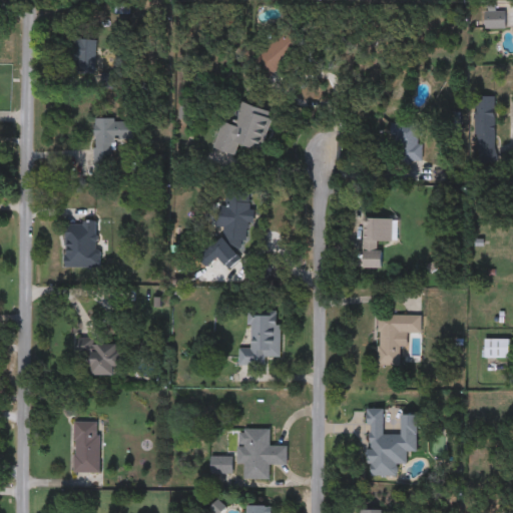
[(116,14),(116,1),(132,1),(132,14),(116,14)]
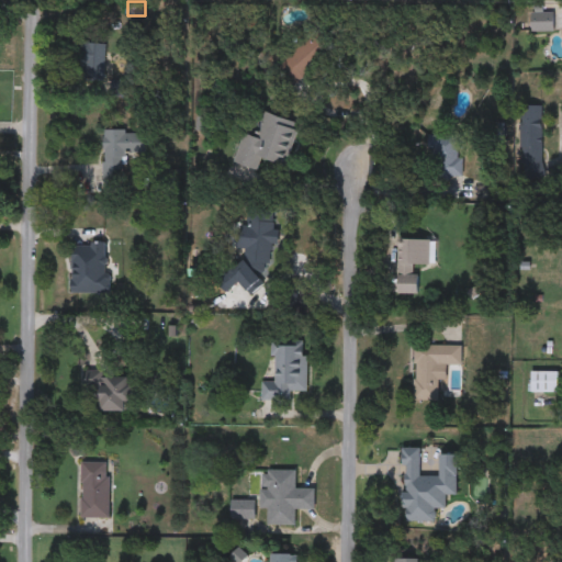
[(531,12),(553,12),(553,32),(531,32),(531,12)]
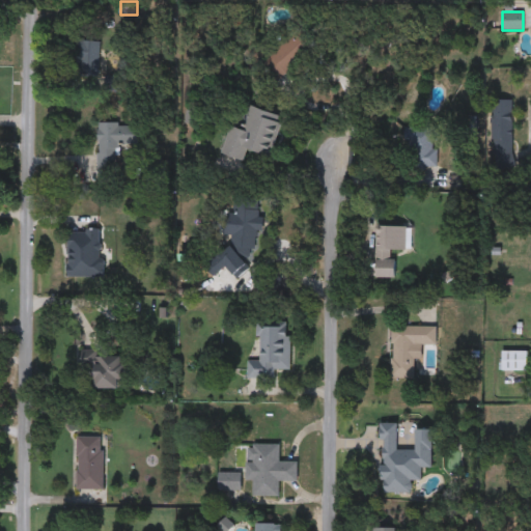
[(278,83),(261,66),(295,33),(312,50),(278,83)]
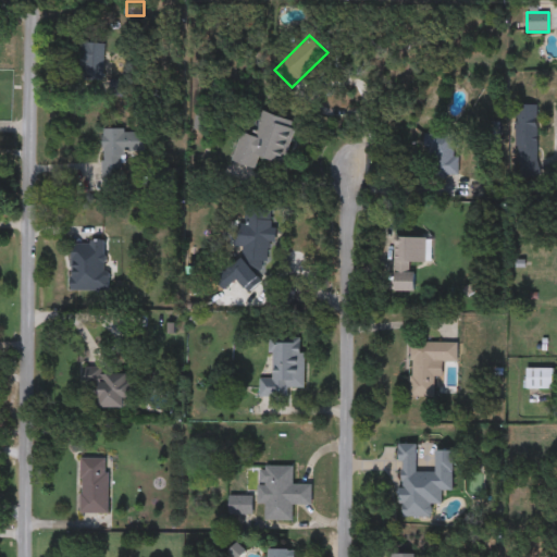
[(103,79),(82,79),(82,42),(103,42),(103,79)]
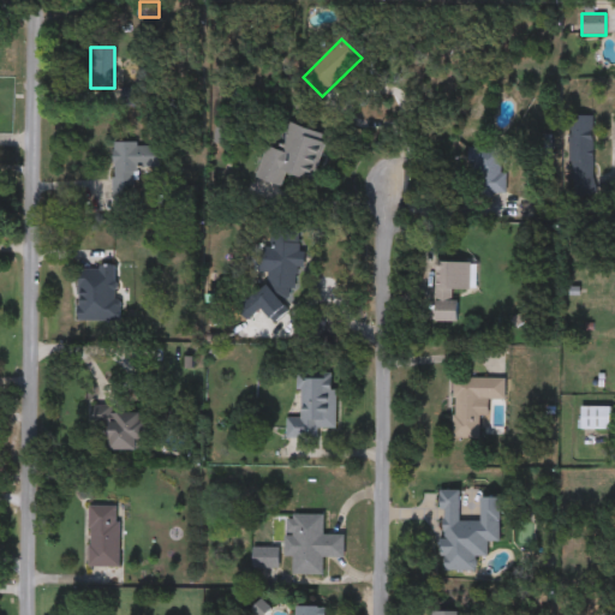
[(592,117),(593,196),(571,196),(569,117),(592,117)]
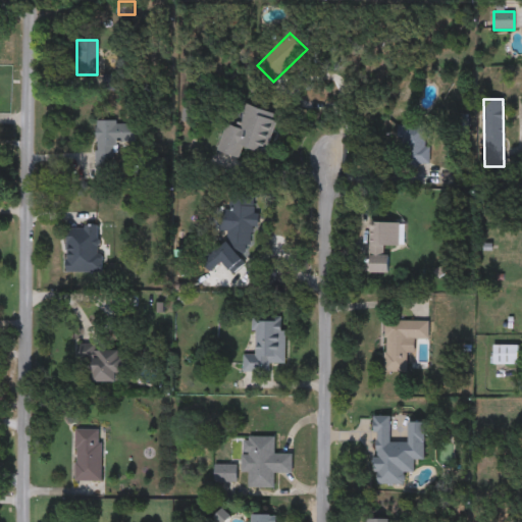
[(217,152),(225,123),(239,127),(246,104),(279,113),(266,156),(243,148),(240,159),(217,152)]
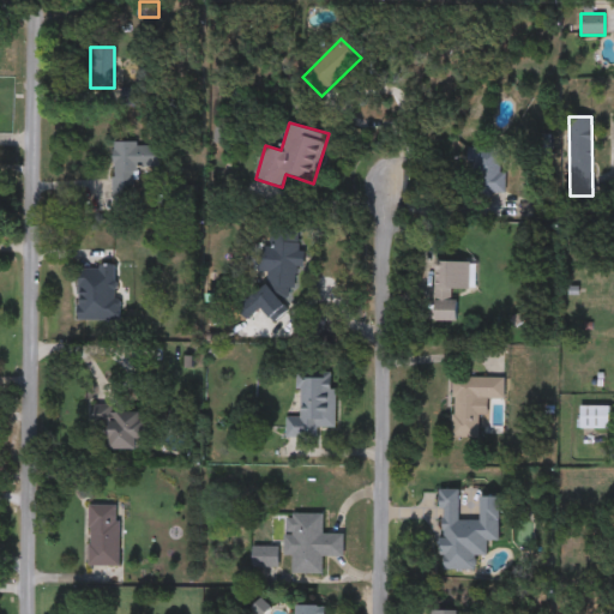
[(156,143),(156,167),(136,167),(136,194),(112,194),(112,143),(156,143)]
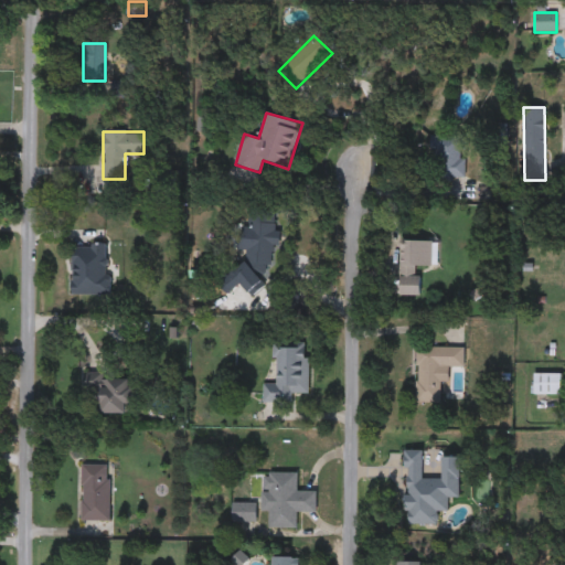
[(464,138),(464,182),(432,182),(430,138),(464,138)]
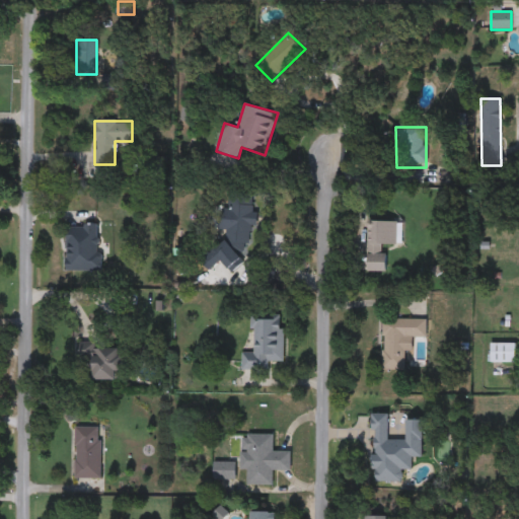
[(260,209),(248,244),(247,244),(240,267),(231,273),(228,272),(221,262),(211,269),(207,268),(201,260),(225,241),(228,233),(218,229),(228,199),(260,209)]
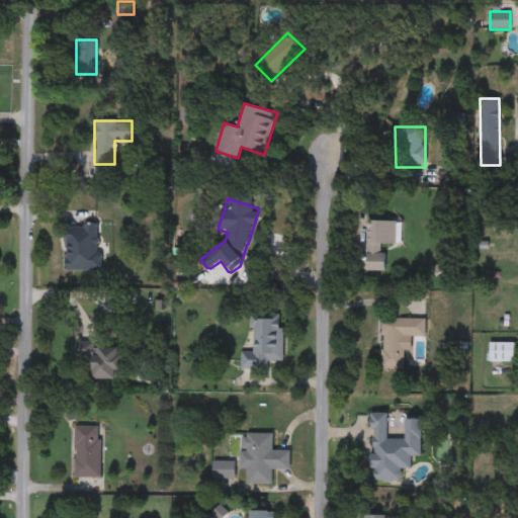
[(366,271),(366,221),(398,221),(398,243),(386,243),(386,271),(366,271)]
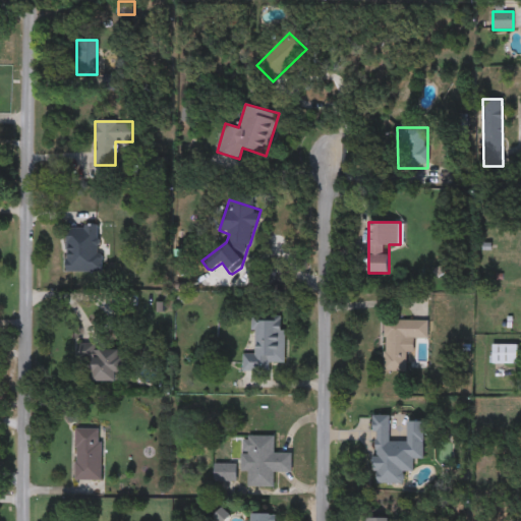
[(66,225),(101,226),(101,273),(66,273),(66,225)]
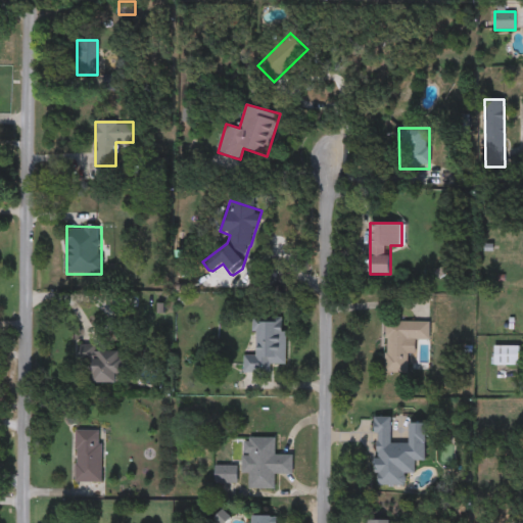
[(244,373),(244,353),(254,353),(254,317),(286,317),(286,363),(273,363),(273,373),(244,373)]
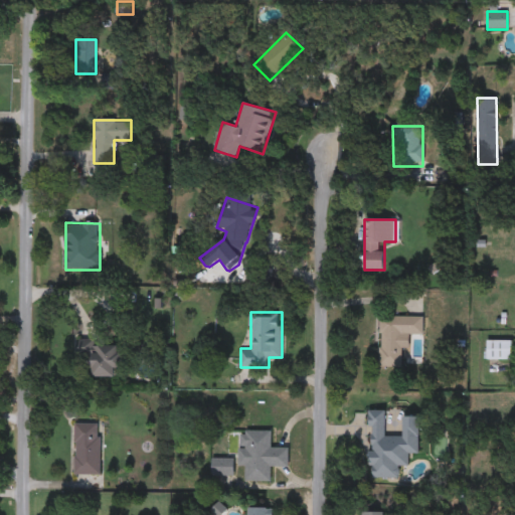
[(378,367),(379,316),(423,317),(422,336),(401,336),(400,367),(378,367)]
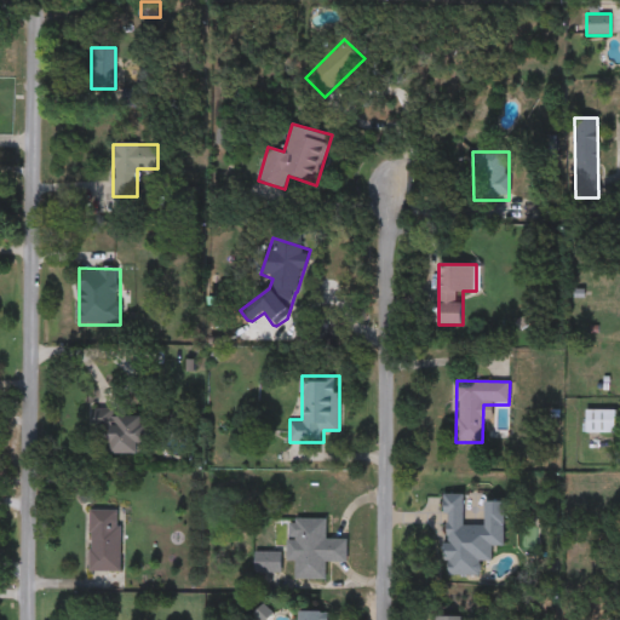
[(615,432),(586,432),(586,411),(615,411),(615,432)]
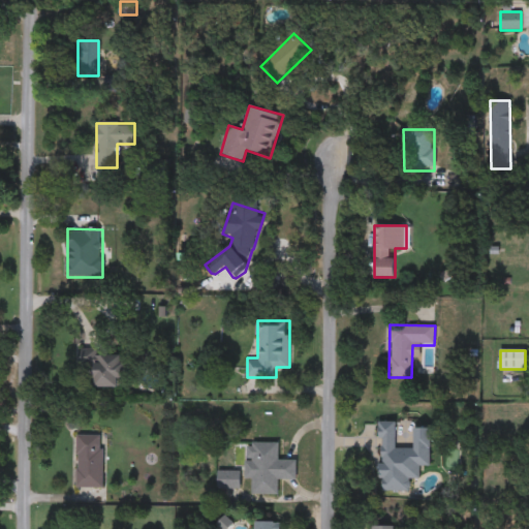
[(124,354),(124,387),(96,387),(96,364),(85,364),(85,354),(124,354)]
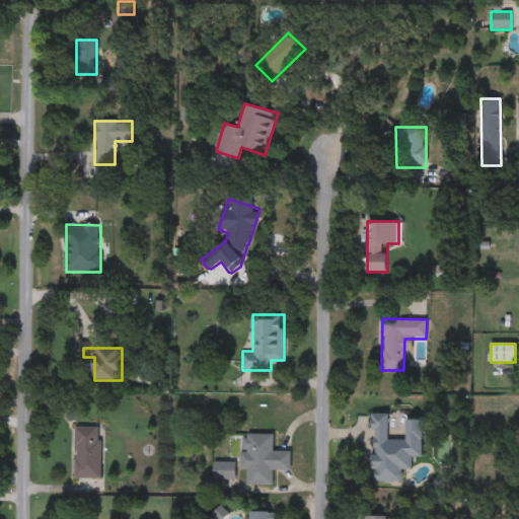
[(75,478),(75,427),(100,427),(100,478),(75,478)]
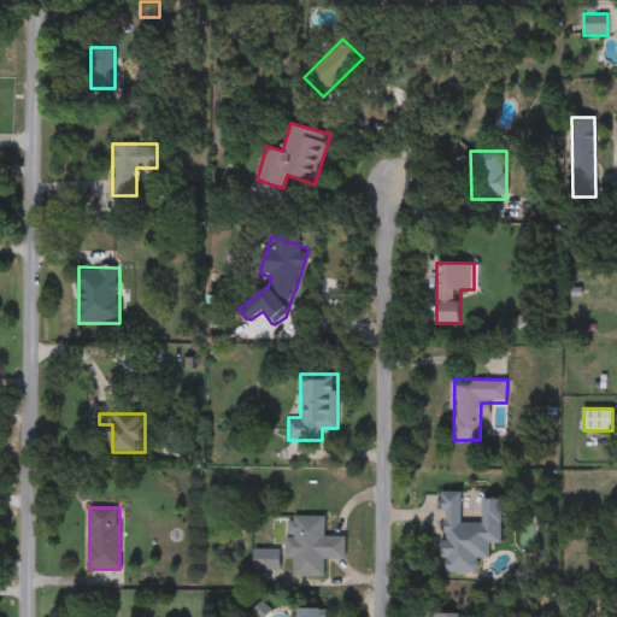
[(345,538),(345,563),(324,562),(323,577),(294,577),(295,560),(285,559),(286,521),(321,522),(321,538),(345,538)]
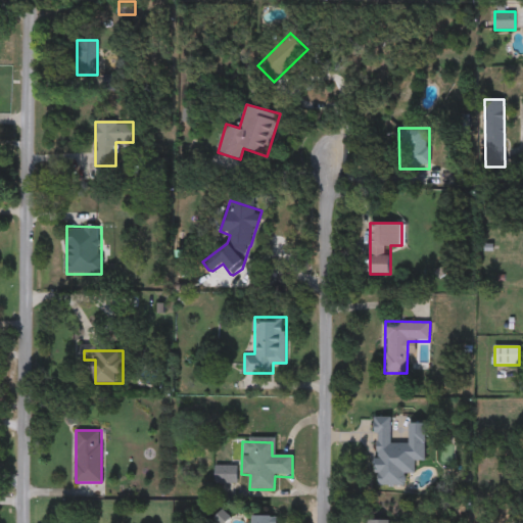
[(237,484),(215,484),(215,466),(237,466),(237,484)]
